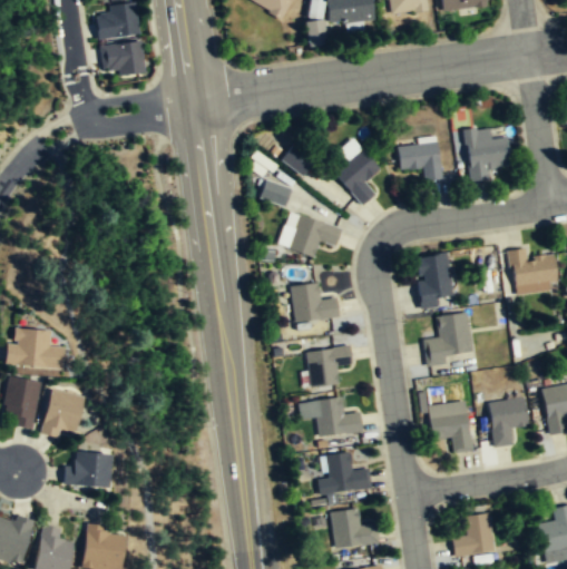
[(251,0),(270,11),(270,13),(282,20),(294,0),(251,0)]
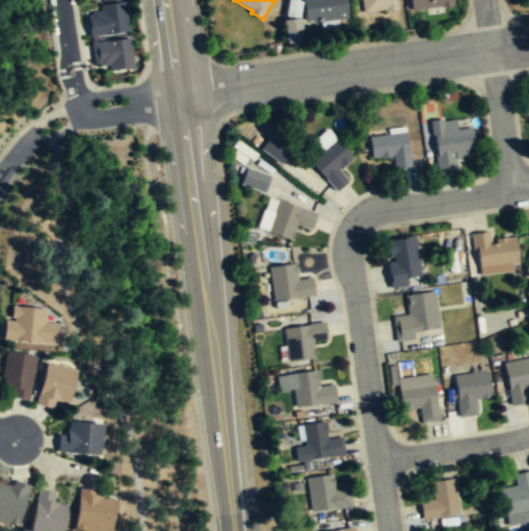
[(350,16),(348,0),(305,0),(309,22),(350,16)]
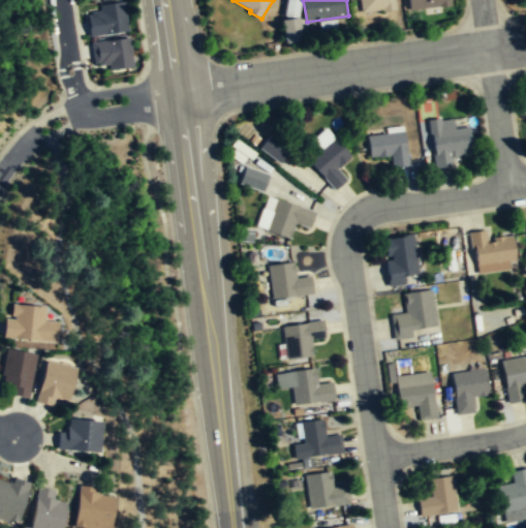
[(362,0),(364,12),(384,10),(384,12),(399,10),(397,0),(362,0)]
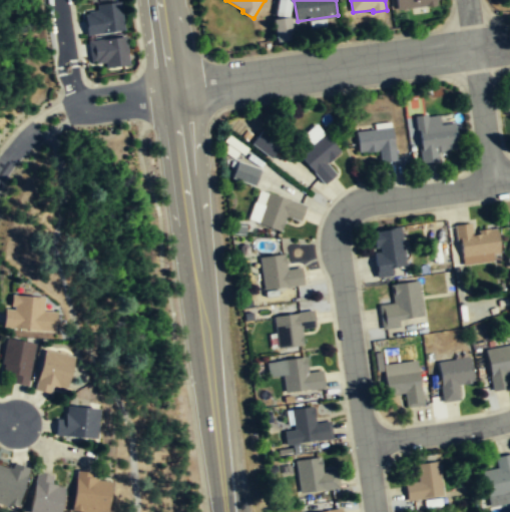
[(398,0),(400,10),(440,5),(439,0),(398,0)]
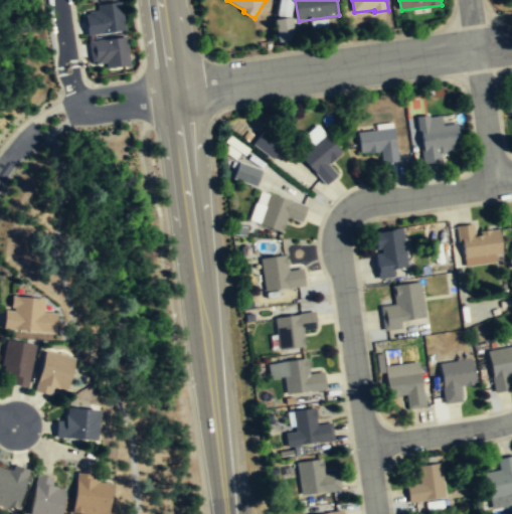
[(87,15),(90,36),(128,30),(123,2),(99,5),(100,11),(91,12),(91,15),(87,15)]
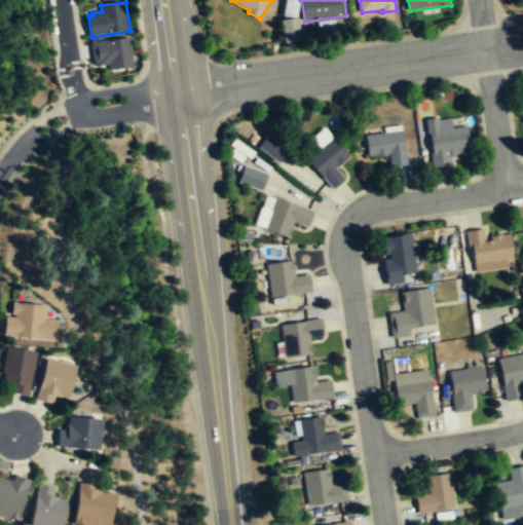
[(299,17),(283,21),(286,44),(303,41),(299,17)]
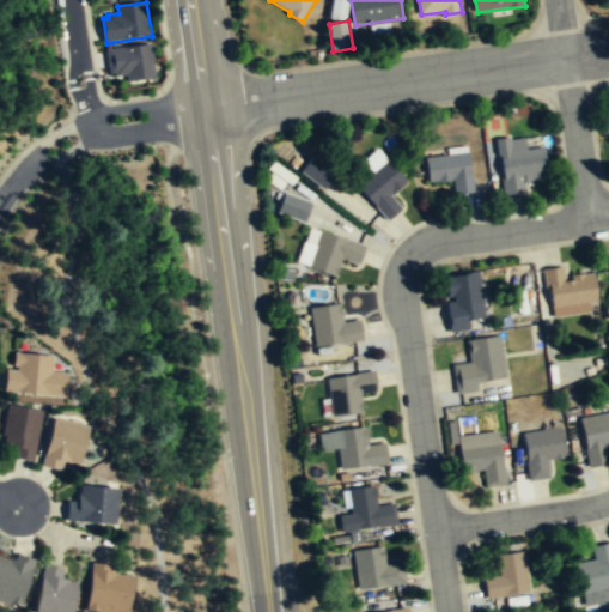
[(108,50),(111,74),(117,74),(117,77),(128,76),(129,82),(157,78),(152,44),(108,50)]
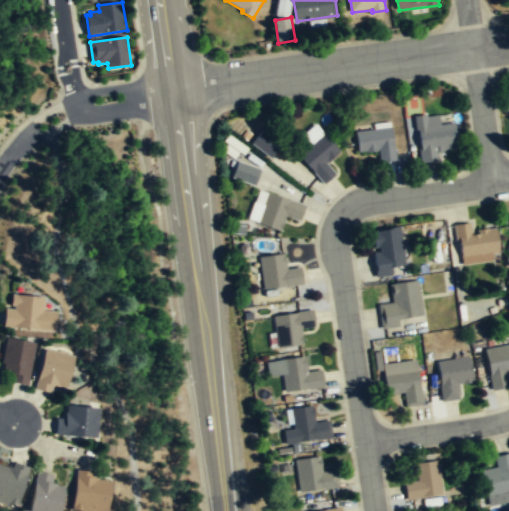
[(424,163),(442,161),(440,151),(459,149),(459,136),(456,124),(443,126),(441,115),(418,118),(424,163)]
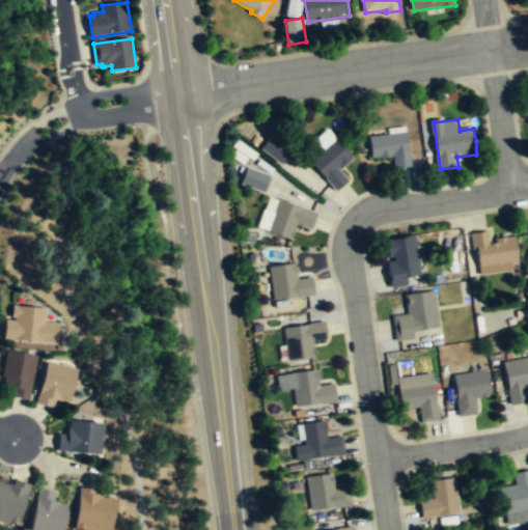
[(374,159),(395,156),(396,169),(413,167),(409,132),(371,138),(374,159)]
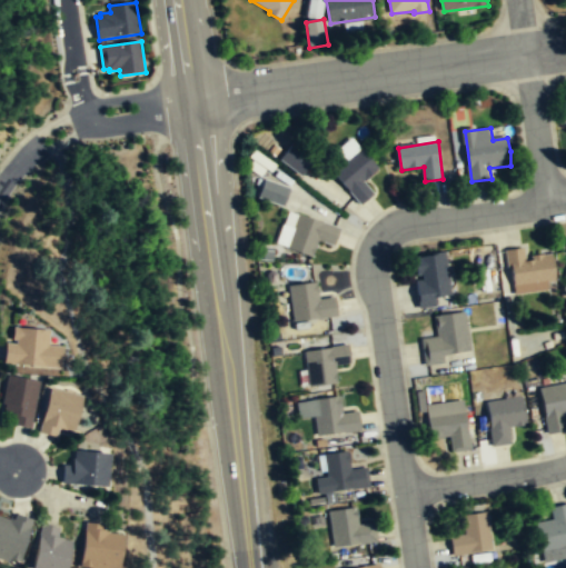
[(283,161),(304,178),(315,162),(295,146),(283,161)]
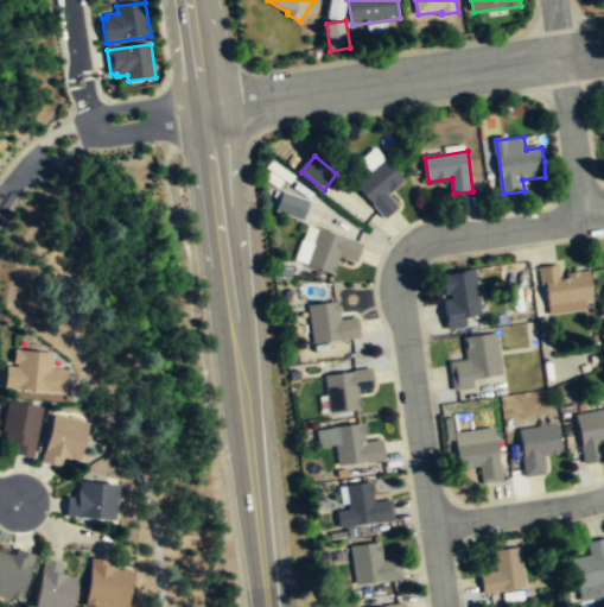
[(388,220),(401,208),(390,195),(407,182),(388,159),(356,183),(388,220)]
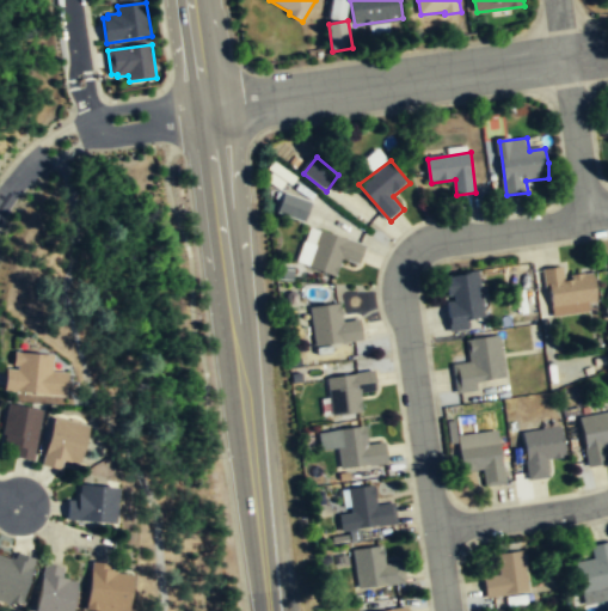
[(281,215),(308,224),(315,203),(287,194),(281,215)]
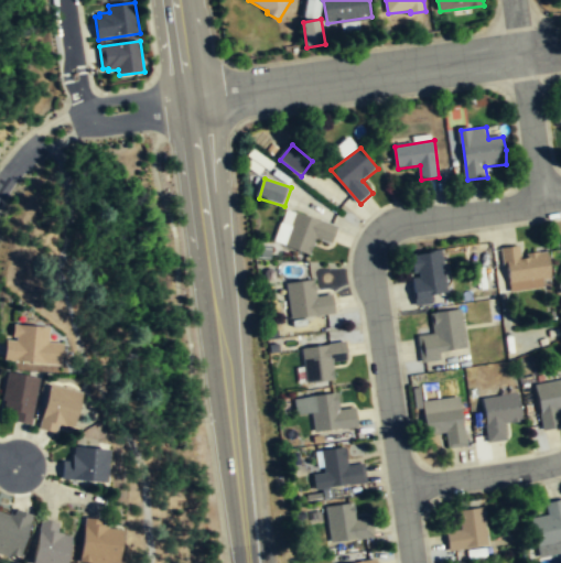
[(340,227),(298,213),(287,247),(312,255),(319,239),(333,245),(340,227)]
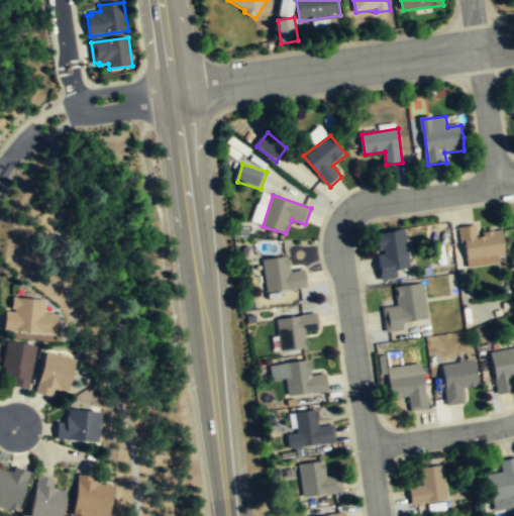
[(478,236),(477,224),(459,226),(461,244),(464,243),(467,260),(505,255),(502,230),(483,232),(484,235),(478,236)]
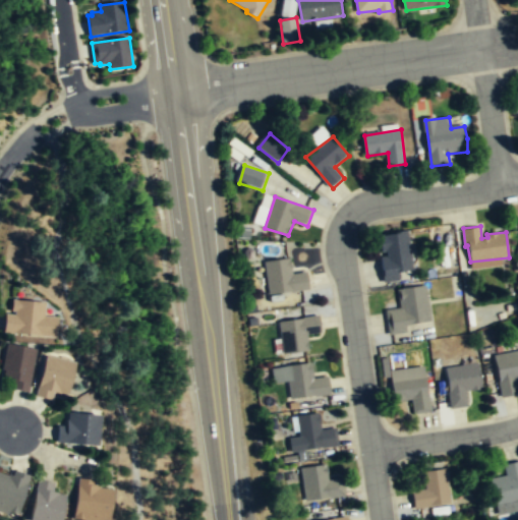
[(407,230),(378,235),(381,252),(386,251),(387,255),(380,256),(384,282),(400,280),(399,271),(413,269),(407,230)]
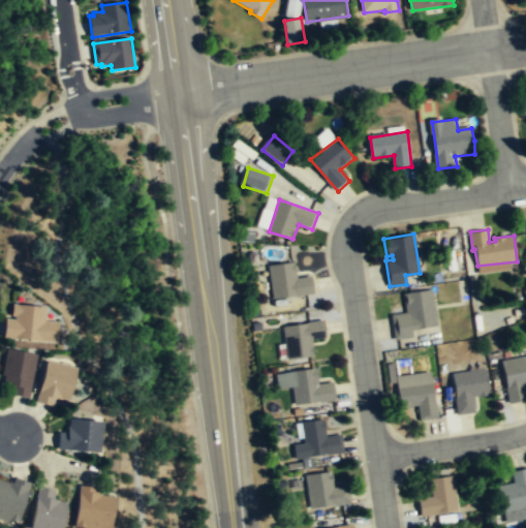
[(270,267),(275,300),(315,293),(314,277),(298,279),(296,264),(270,267)]
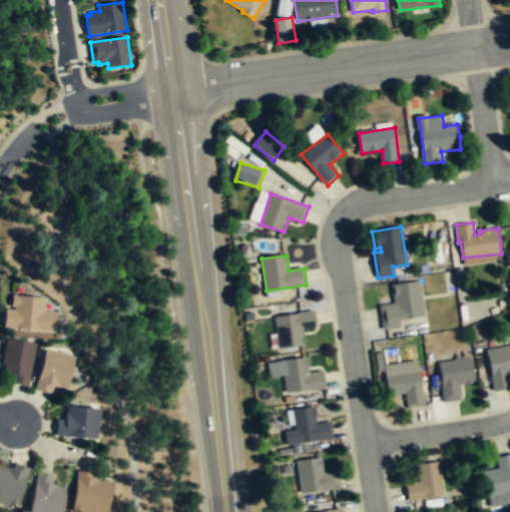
[(424,316),(420,281),(392,285),(394,303),(379,306),(383,330),(400,327),(399,319),(424,316)]
